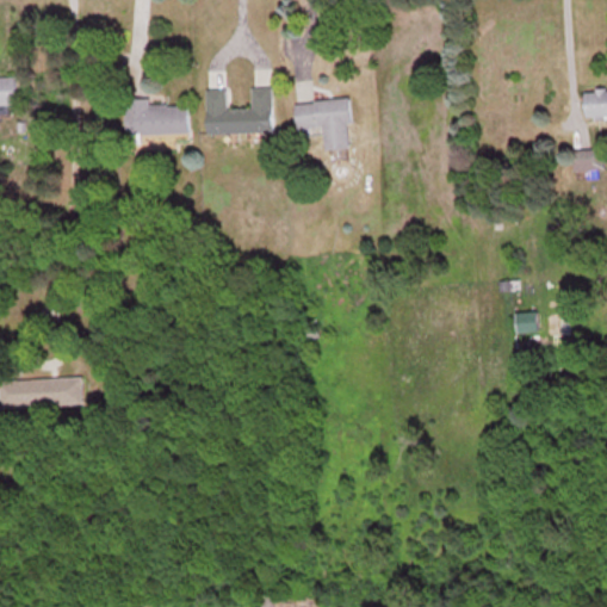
[(14,78),(0,76),(0,105),(14,106),(14,78)]
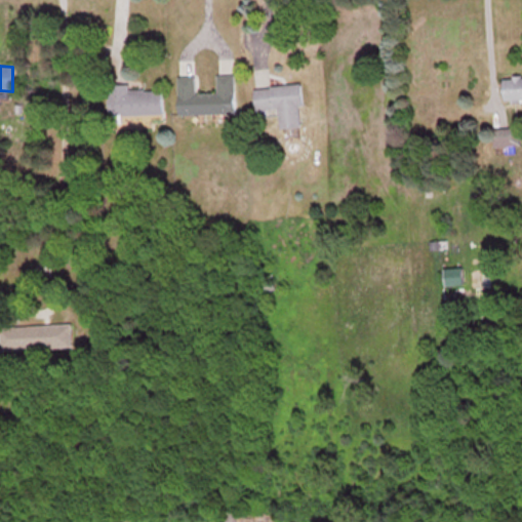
[(176,116),(233,114),(232,75),(213,76),(214,93),(194,93),(193,77),(175,78),(176,116)]
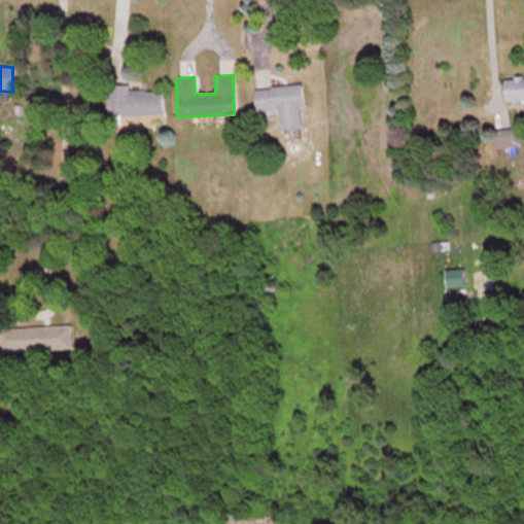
[(523,78),(503,78),(503,101),(523,101),(523,78)]
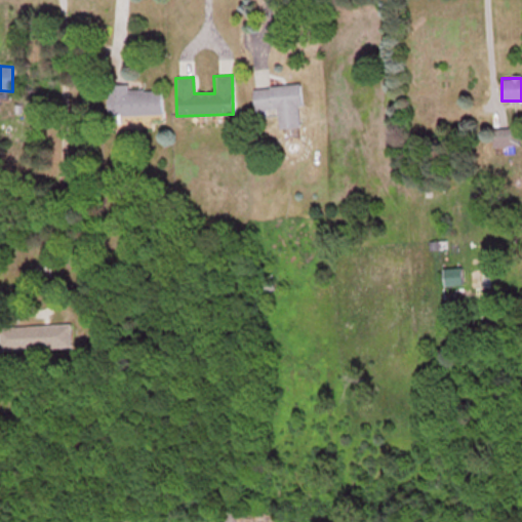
[(106,117),(160,116),(159,90),(126,91),(126,85),(106,85),(106,117)]
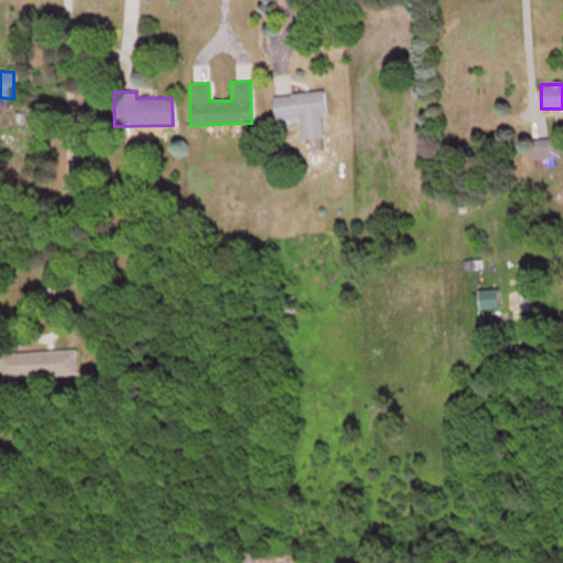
[(271,94),(273,118),(298,117),(299,138),(323,137),(321,92),(271,94)]
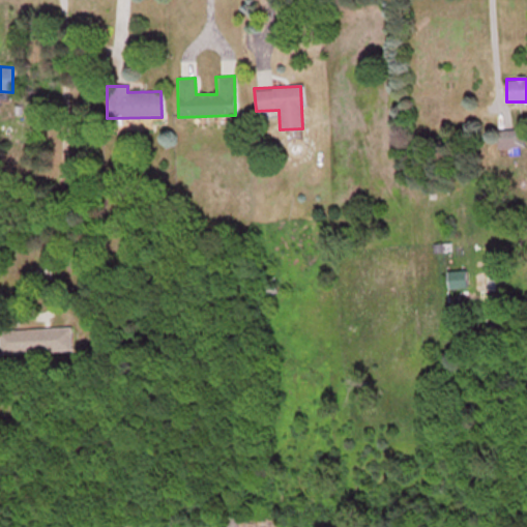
[(496,132),(496,149),(522,149),(522,132),(496,132)]
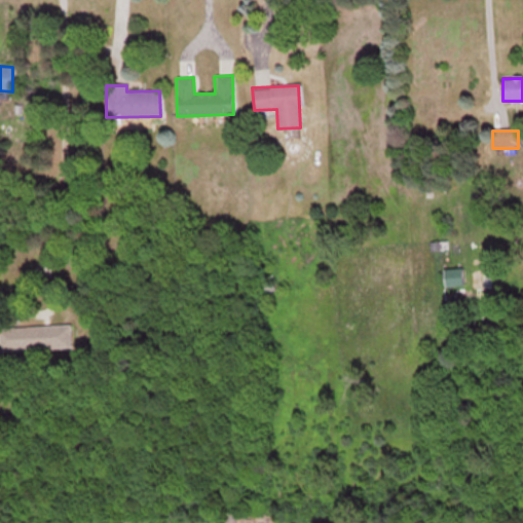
[(0,350),(70,349),(69,327),(0,328),(0,350)]
